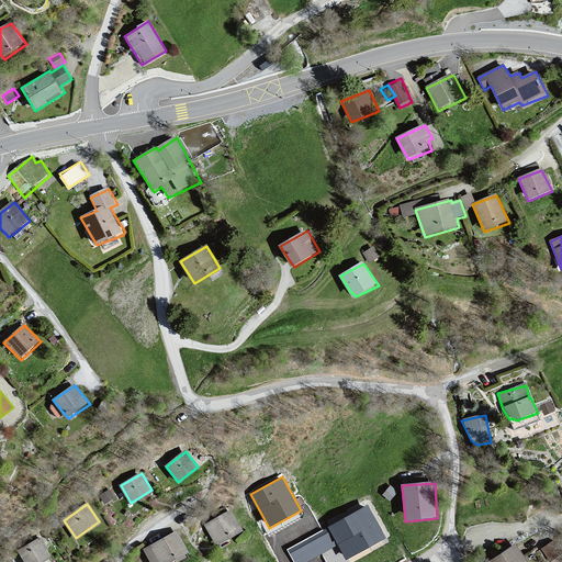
[(368,505),(328,527),(288,549),(294,561),(303,561),(338,543),(347,559),(385,537),(368,505)]
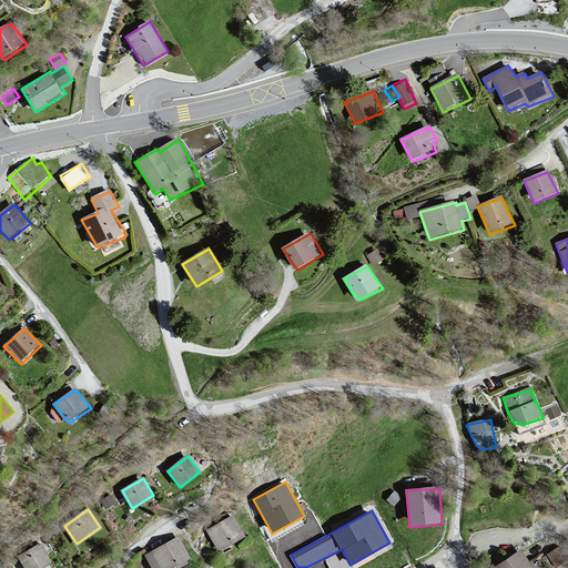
[(232,516),(208,530),(219,549),(243,536),(232,516)]
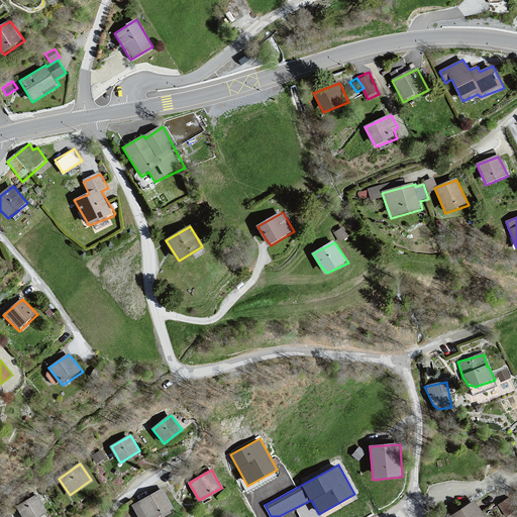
[(162,490),(134,506),(140,516),(152,516),(172,507),(162,490)]
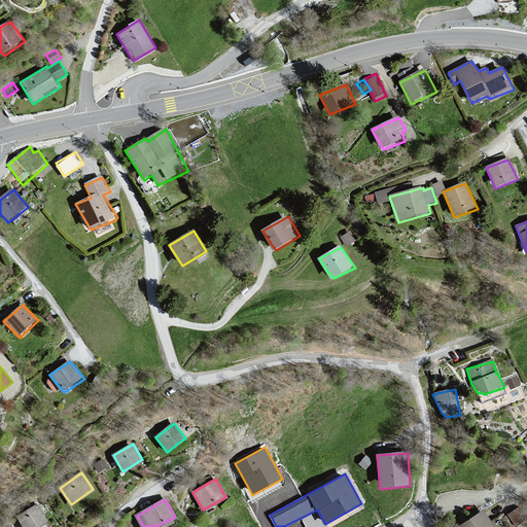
[(38,503),(18,517),(23,526),(45,526),(50,524),(38,503)]
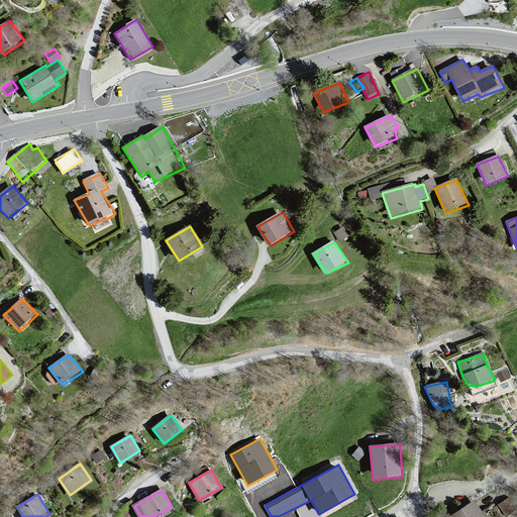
[(508,497),(499,501),(504,513),(513,509),(508,497)]
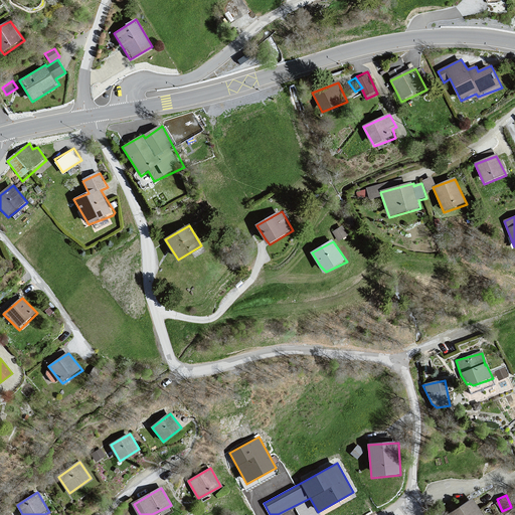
[(482,514),(473,499),(461,507),(448,514),(482,514)]
